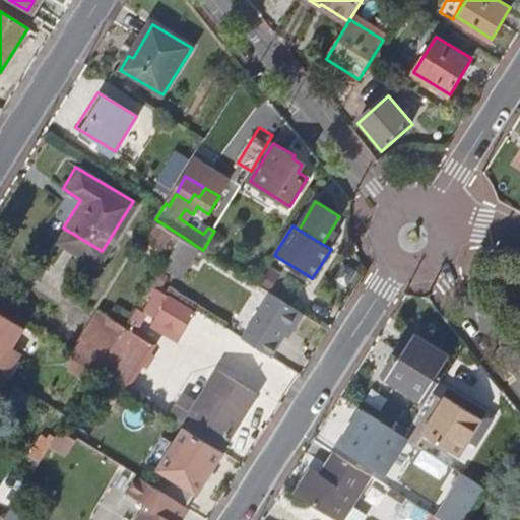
[(94,264),(102,251),(63,228),(55,241),(94,264)]
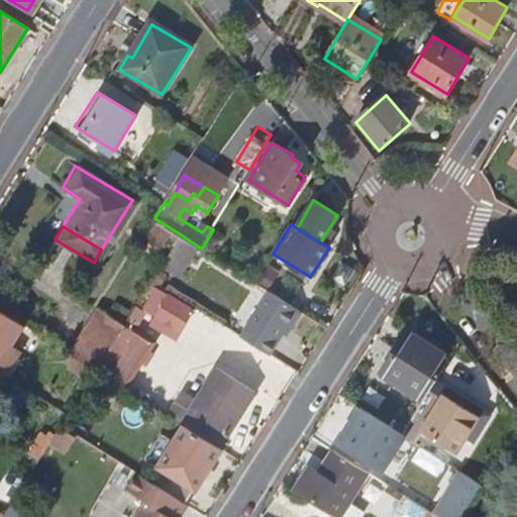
[(180,276),(198,246),(182,235),(164,266),(180,276)]
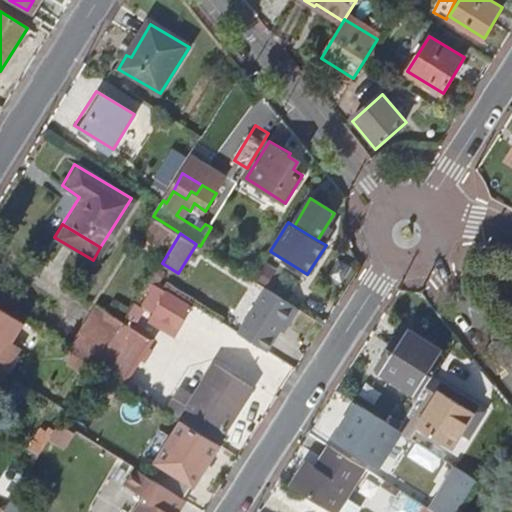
[(511,278),(504,272),(491,287),(506,300),(503,305),(511,313),(511,278)]
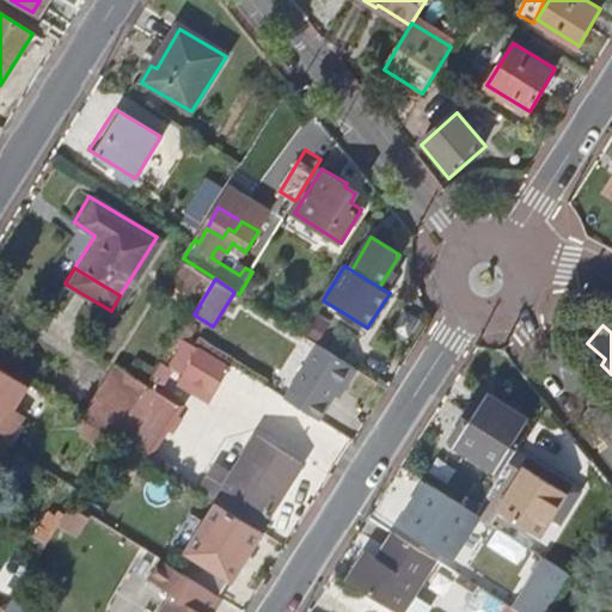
[(344,392),(357,371),(322,347),(287,399),(322,422),(341,390),(344,392)]
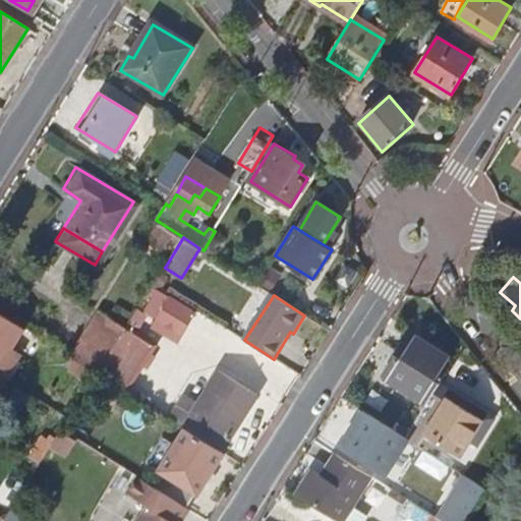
[(99,311),(69,357),(84,366),(96,373),(125,329),(99,311)]
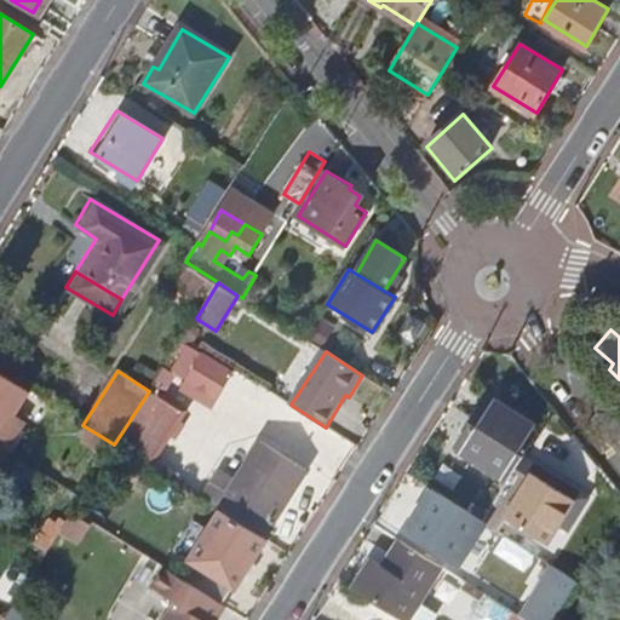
[(29,391),(0,373),(0,429),(10,414),(13,415),(29,391)]
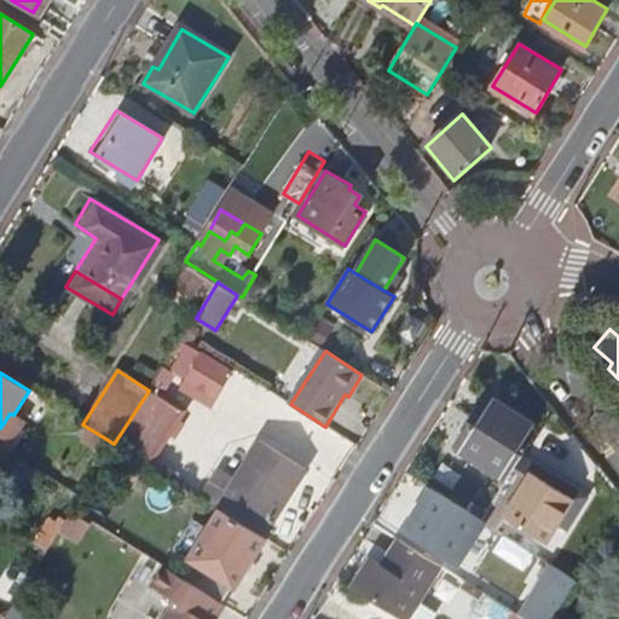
[(183,412),(149,391),(114,444),(154,469),(157,463),(152,460),(183,412)]
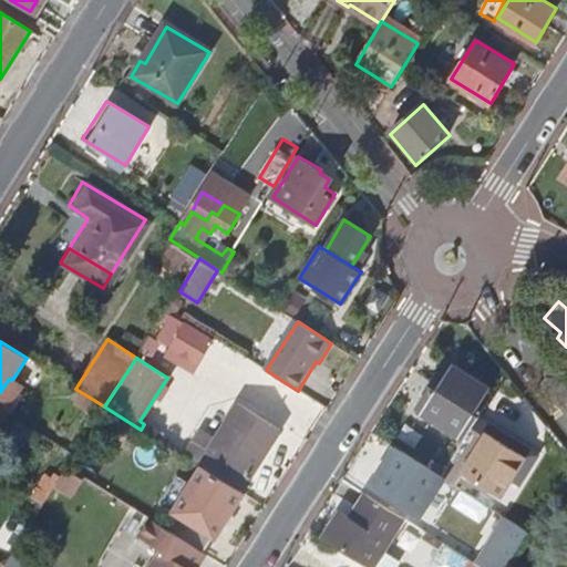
[(419,409),(463,437),(470,426),(493,390),(447,361),(419,409)]
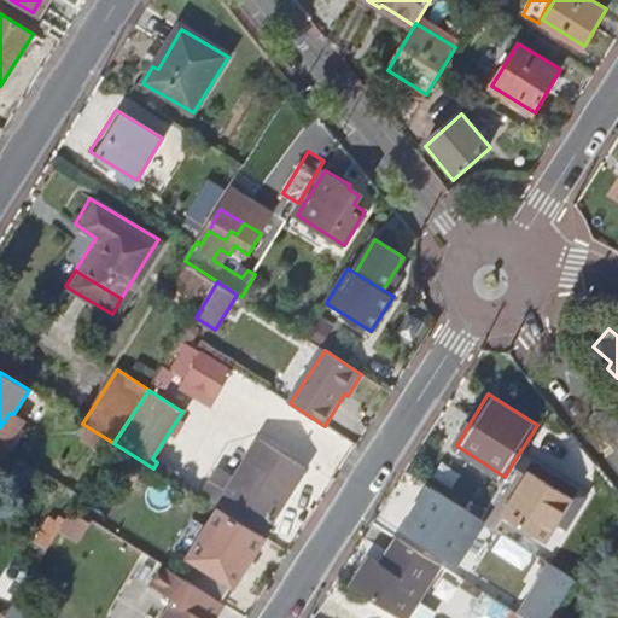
[(221,503),(217,508),(264,537),(266,535),(307,468),(258,441),(221,503)]
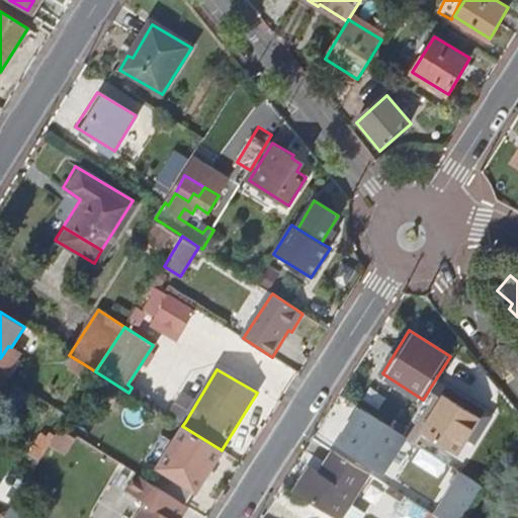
[(75,405),(81,395),(72,389),(66,399),(75,405)]
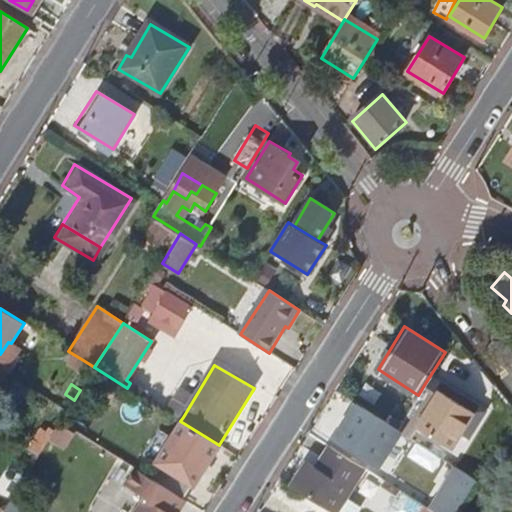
[(440,394),(424,385),(418,395),(398,427),(412,435),(417,428),(448,447),(472,411),(442,392),(440,394)]
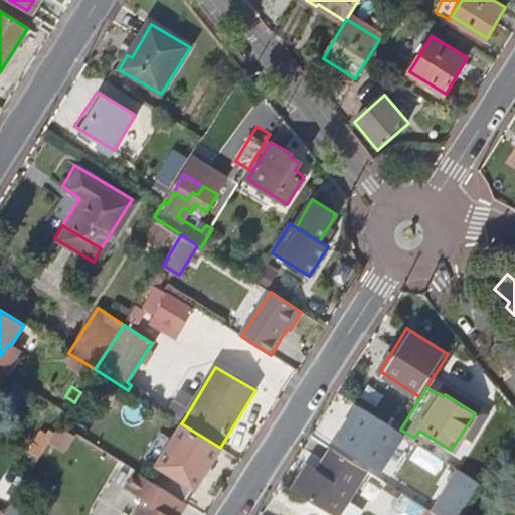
[(371,462),(392,427),(356,404),(345,421),(349,424),(339,442),(371,462)]
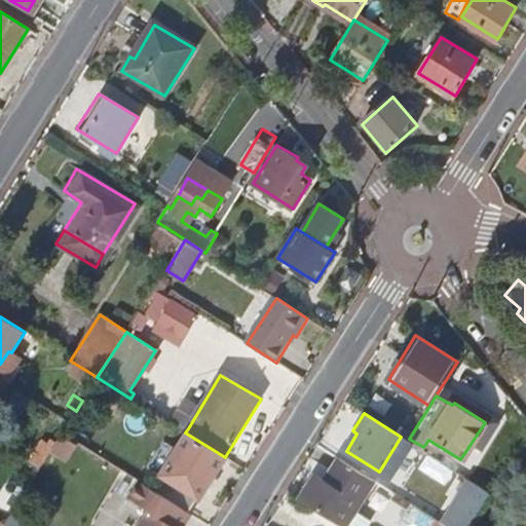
[(190,514),(225,457),(185,433),(160,475),(162,478),(154,491),(190,514)]
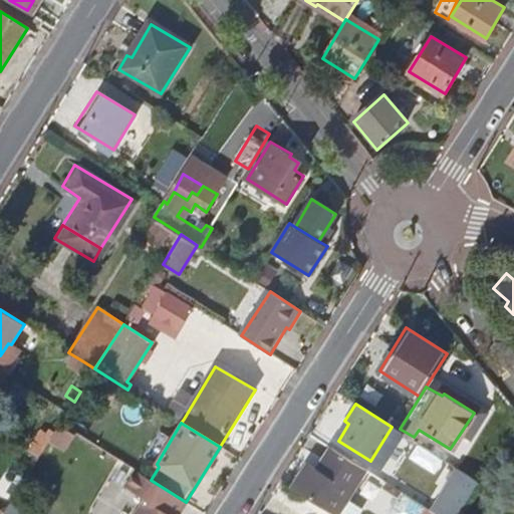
[(44,427),(28,452),(38,458),(54,433),(44,427)]
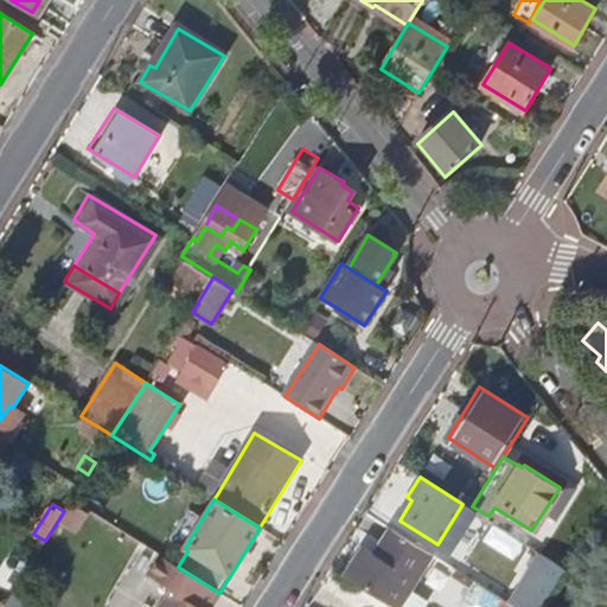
[(389,601),(387,604),(391,606),(403,606),(435,557),(395,531),(379,556),(366,548),(349,576),(389,601)]
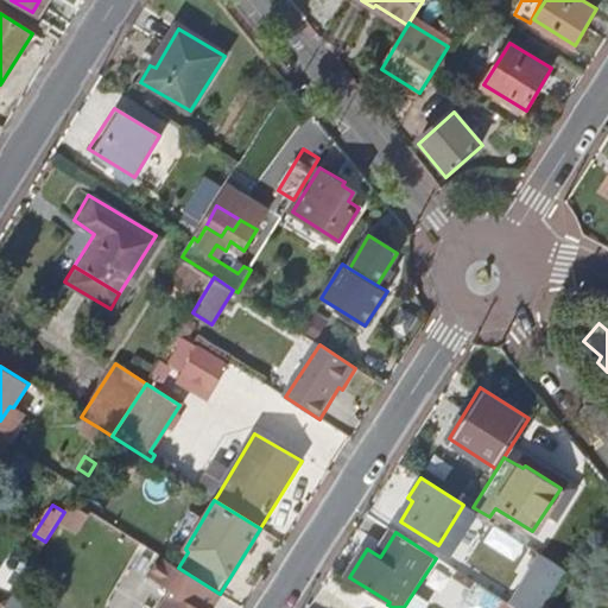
[(220,594),(178,568),(172,564),(162,557),(150,577),(172,591),(160,607),(211,607),(221,595),(220,594)]
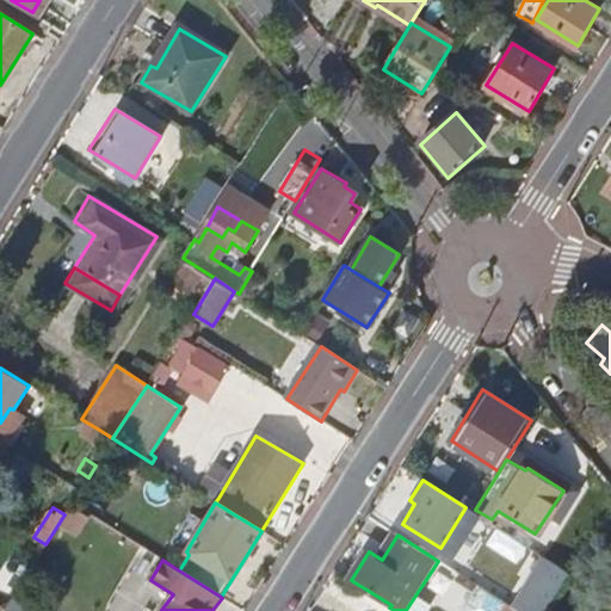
[(547,560),(514,610),(543,610),(562,582),(567,574),(547,560)]
